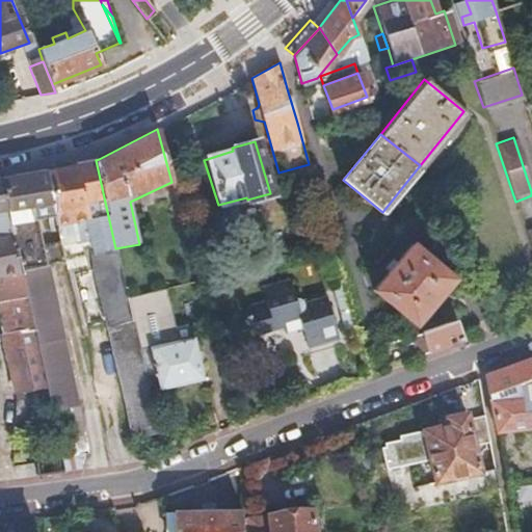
[(96,160),(47,169),(54,202),(58,223),(85,218),(88,233),(109,326),(132,321),(127,298),(115,248),(96,160)]
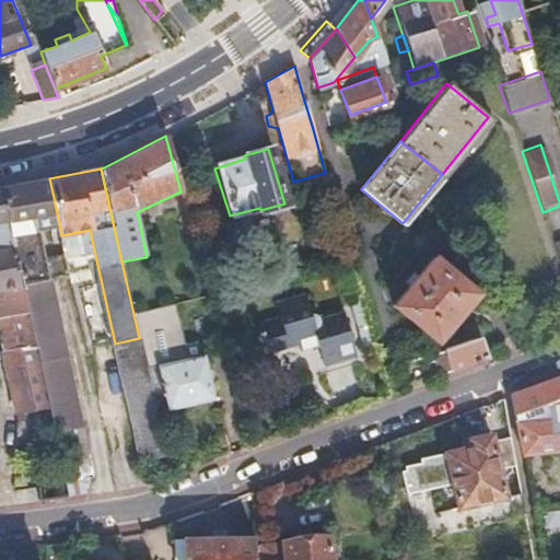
[(49,178),(0,186),(0,189),(21,283),(46,279),(51,278),(46,255),(38,216),(57,212),(49,178)]
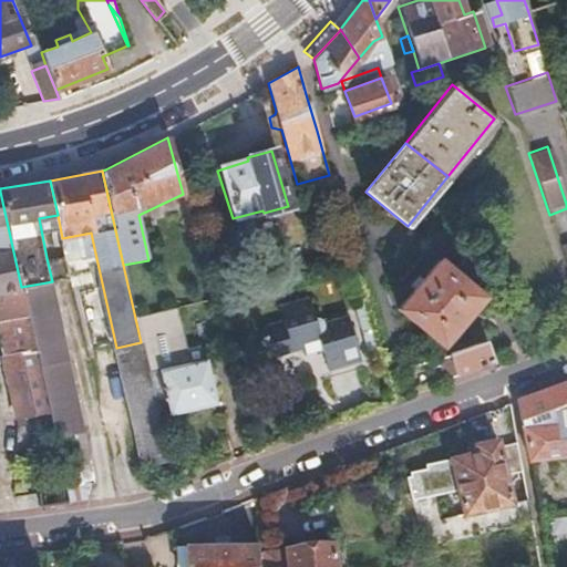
[(0,192),(0,290),(21,287),(0,192)]
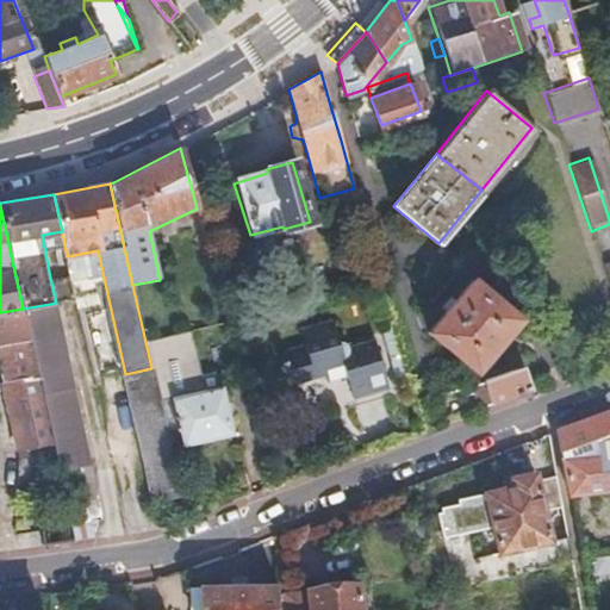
[(67,256),(70,273),(101,267),(98,250),(67,256)]
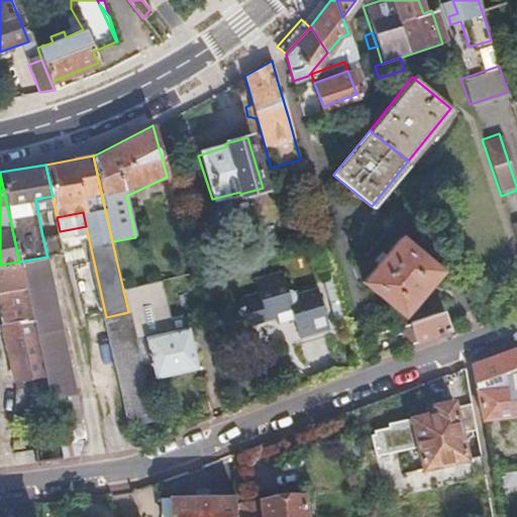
[(47,256),(64,253),(60,231),(42,235),(47,256)]
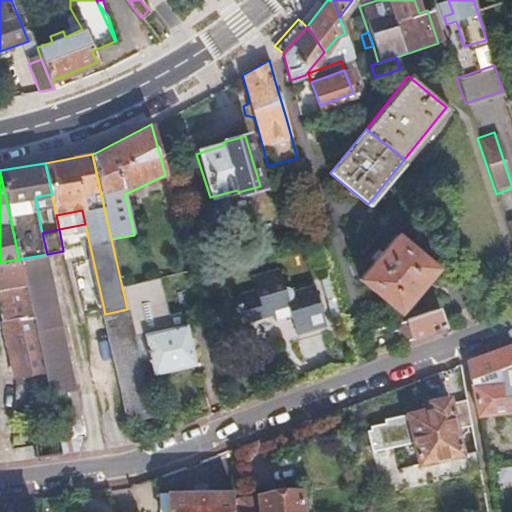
[(395,233),(359,276),(398,310),(435,266),(395,233)]
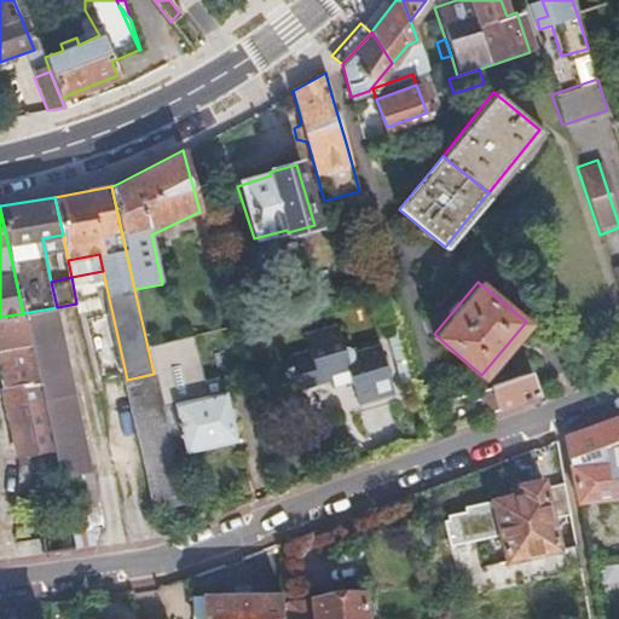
[(52,447),(70,531),(75,549),(97,545),(97,525),(51,308),(23,313),(24,322),(52,447)]
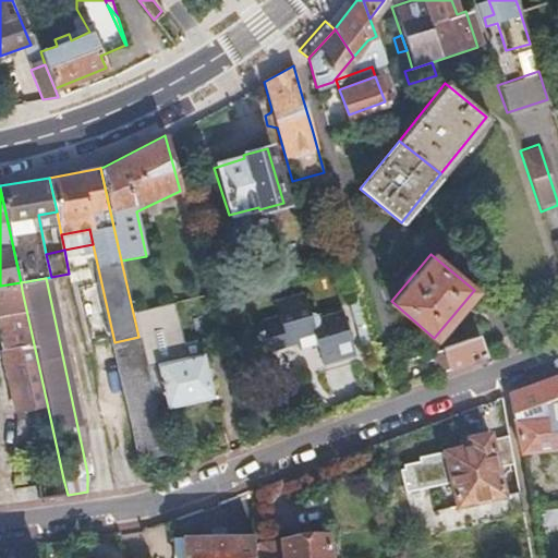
[(0,293),(22,290),(21,282),(0,286),(0,293)]
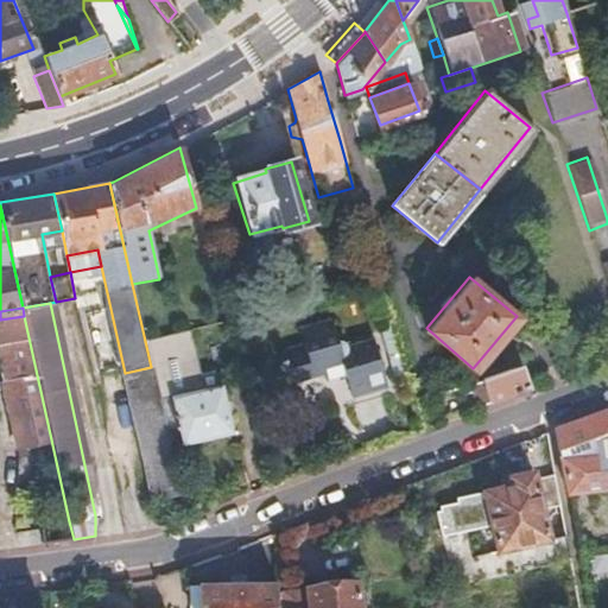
[(0,401),(13,448),(51,439),(24,316),(0,320),(0,401)]
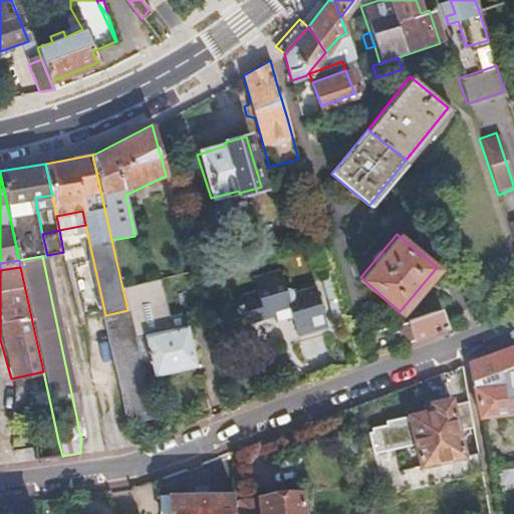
[(234,303),(231,309),(245,320),(268,313),(270,321),(283,317),(291,339),(328,330),(314,283),(294,288),(292,286),(289,284),(286,283),(283,284),(278,267),(253,274),(256,287),(238,292),(241,302),(234,303)]
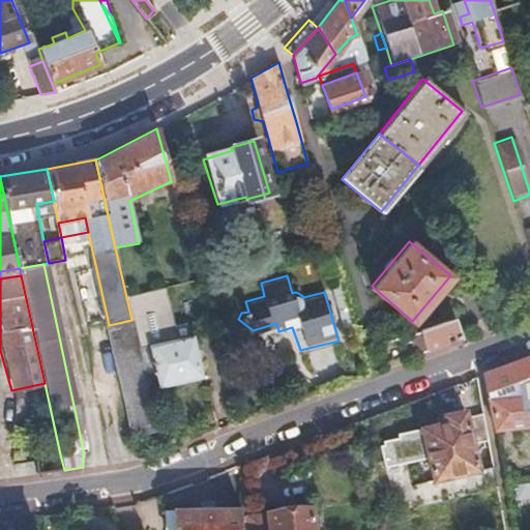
[(166,287),(159,289),(170,334),(175,332),(166,287)]
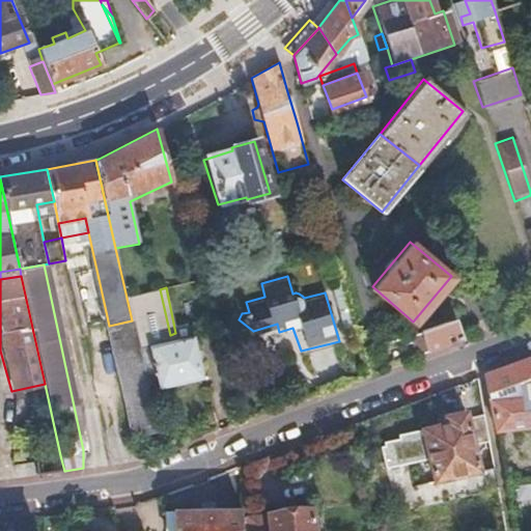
[(160,289),(127,298),(132,320),(139,350),(149,346),(177,340),(175,333),(170,335),(160,289)]
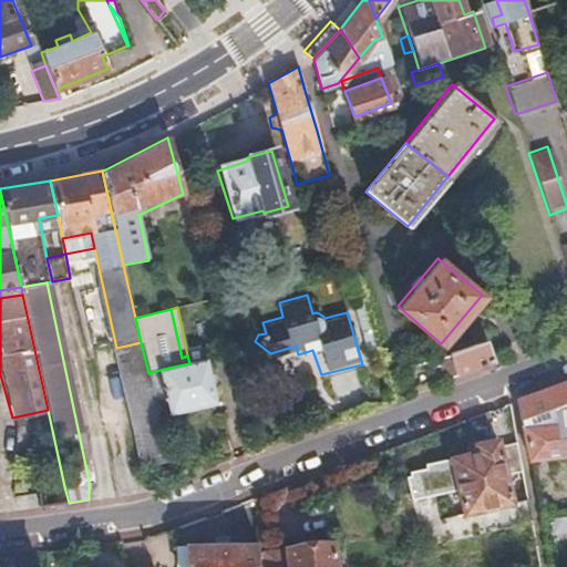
[(148,373),(141,342),(116,348),(109,349),(137,470),(168,463),(148,373)]
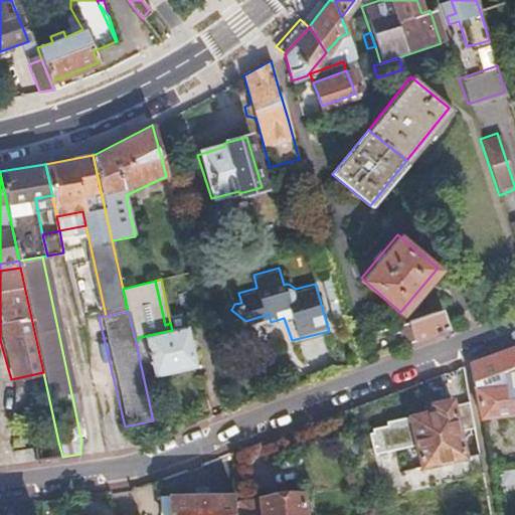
[(404,344),(450,328),(443,311),(393,325),(395,332),(400,330),(404,344)]
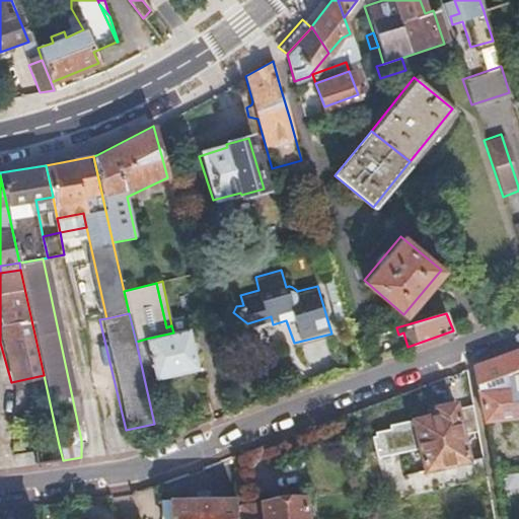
[(198,370),(189,329),(173,332),(146,339),(155,379),(198,370)]
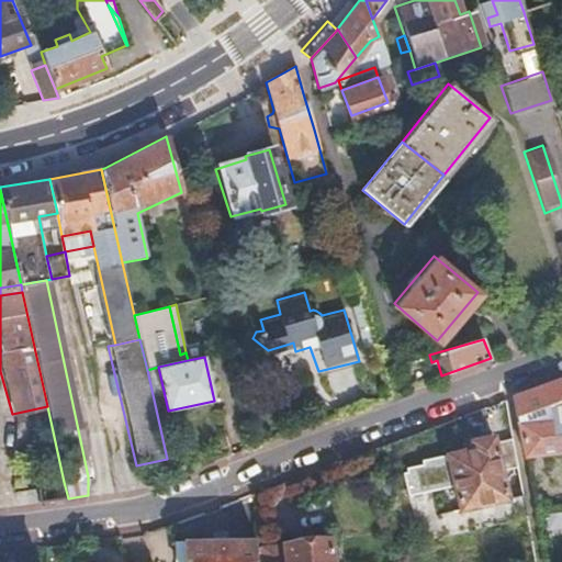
[(520,392),(514,395),(520,426),(561,418),(561,375),(520,392)]
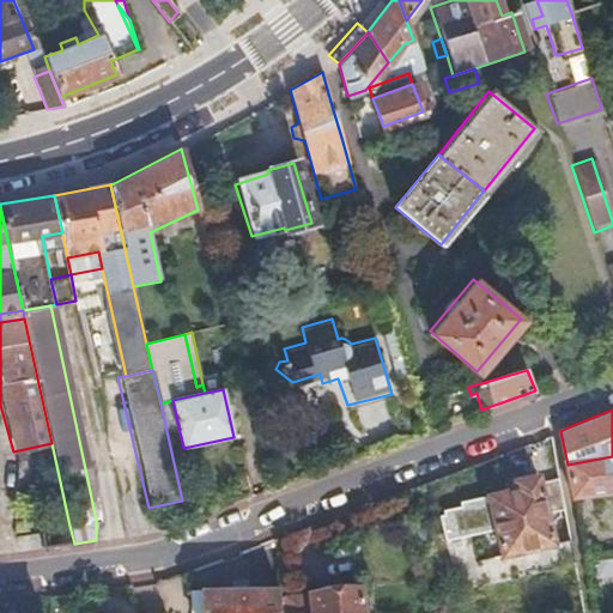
[(612,489),(612,456),(568,465),(575,495),(612,489)]
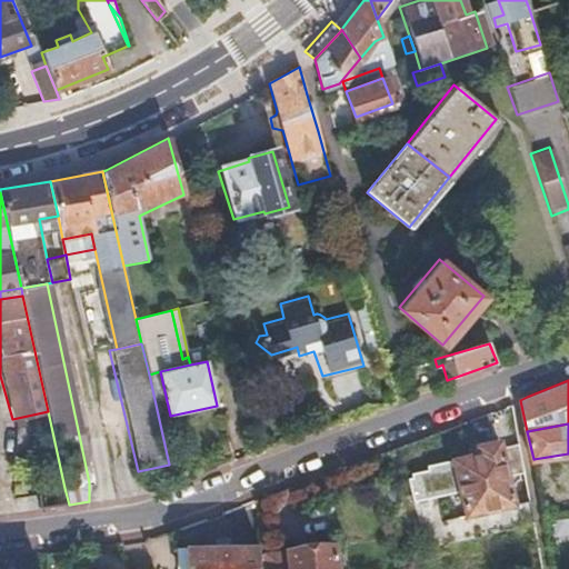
[(450,461),(451,465),(449,465),(447,461),(425,468),(426,471),(409,477),(410,480),(406,481),(419,526),(441,520),(461,516),(461,517),(468,539),(533,522),(529,500),(512,505),(506,477),(522,472),(517,443),(498,448),(496,441),(476,447),(478,453),(450,461)]
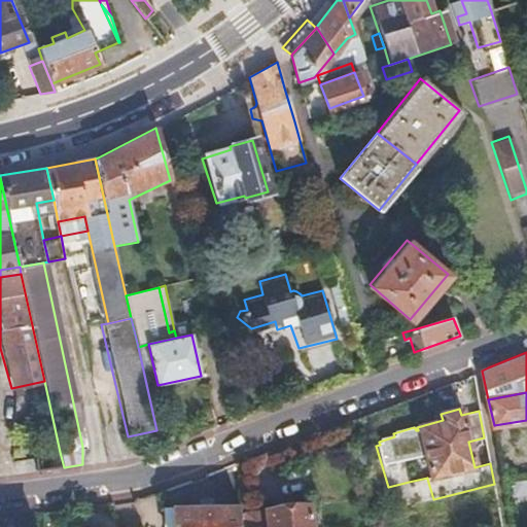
[(526,478),(514,480),(516,494),(526,492),(526,478)]
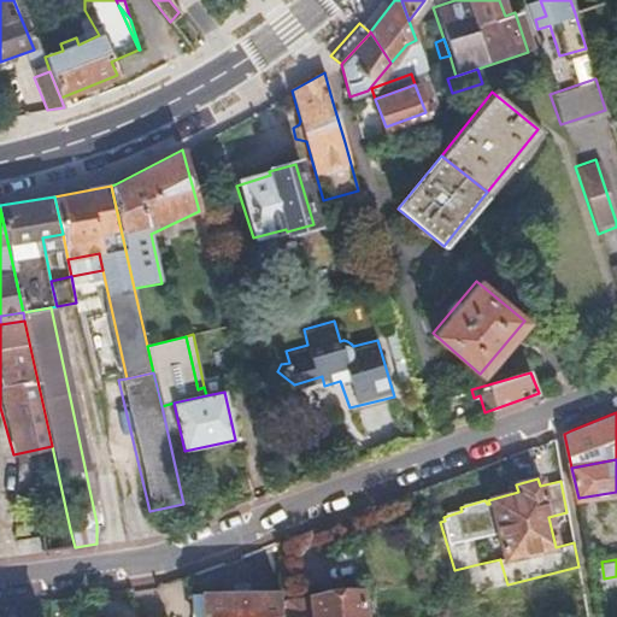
[(479,564),(454,570),(463,595),(488,615),(583,591),(579,566),(507,585),(485,591),(479,564)]
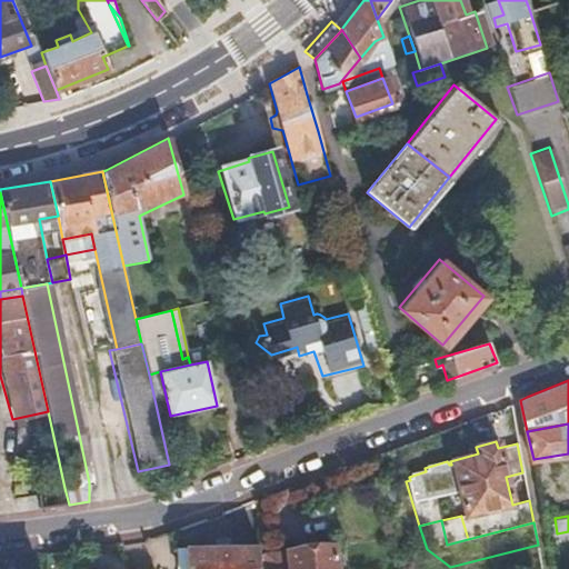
[(255,568),(255,559),(255,546),(186,547),(186,568),(255,568)]
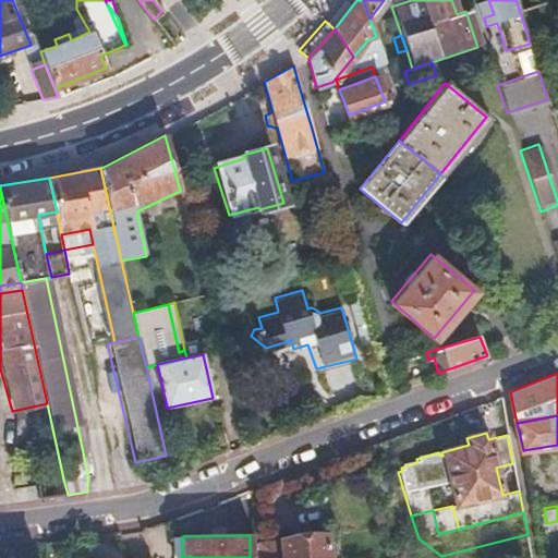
[(281,546),(250,548),(250,557),(327,557),(325,537),(280,542),(281,546)]
